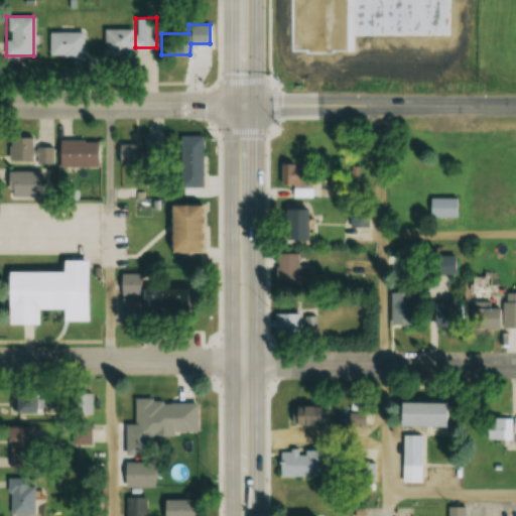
[(102,56),(132,56),(132,28),(102,28),(102,56)]
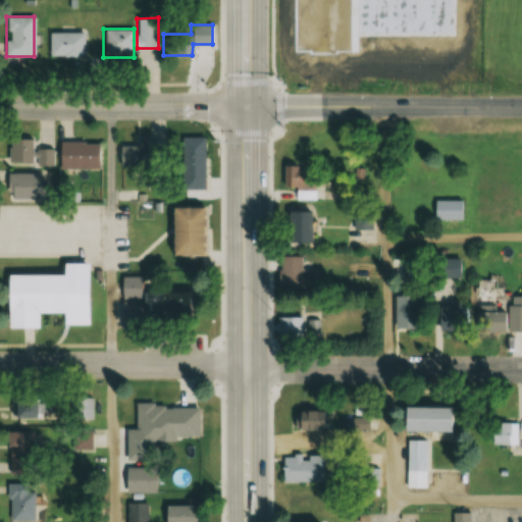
[(49,32),(49,57),(83,57),(83,32),(49,32)]
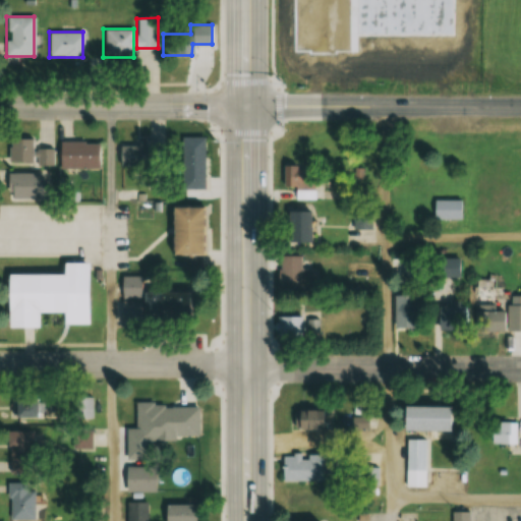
[(33,161),(33,137),(9,137),(8,161),(33,161)]
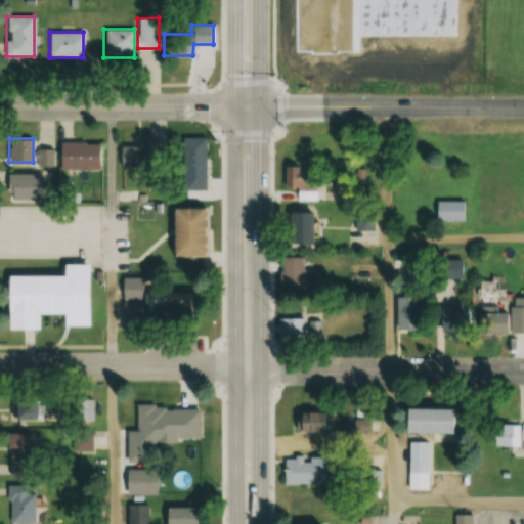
[(160,139),(138,139),(138,146),(120,146),(120,166),(160,166),(160,139)]
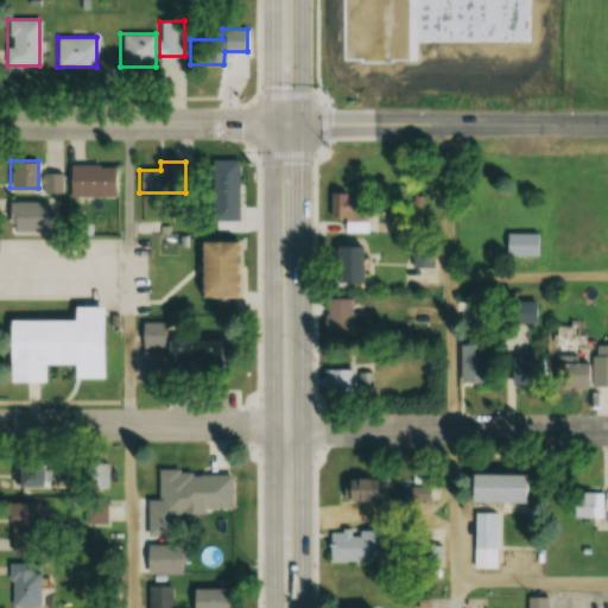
[(209,164),(209,222),(236,222),(236,164),(209,164)]
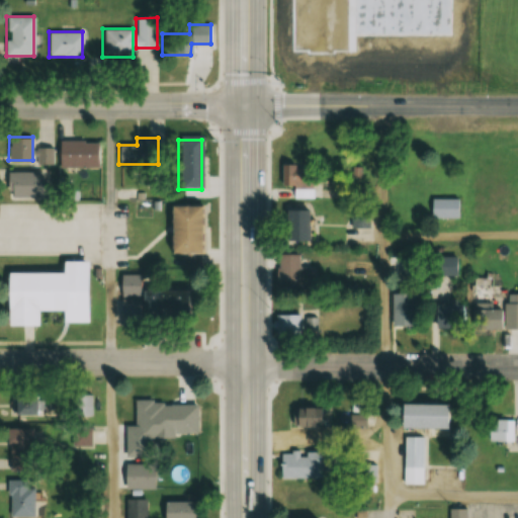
[(58,167),(97,167),(97,141),(58,141),(58,167)]
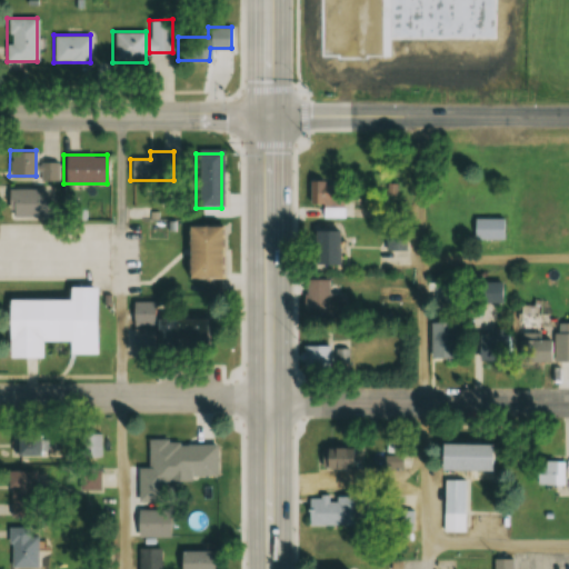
[(58,161),(38,161),(38,179),(58,179),(58,161)]
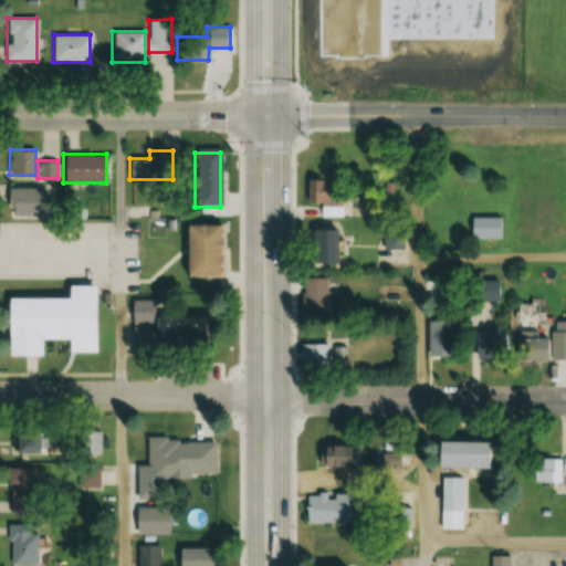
[(343,216),(343,179),(308,179),(308,205),(322,205),(322,216),(343,216)]
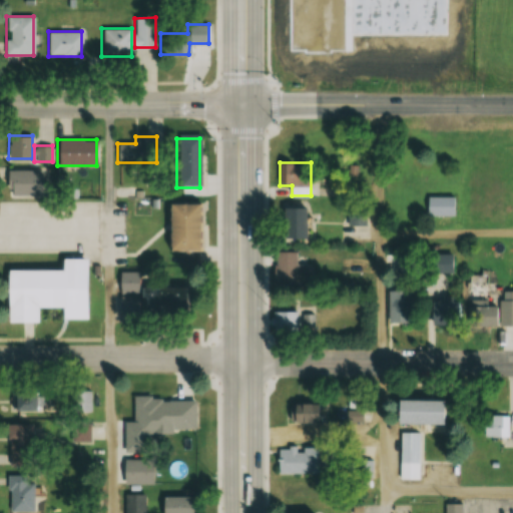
[(7,170),(7,194),(41,194),(41,170),(7,170)]
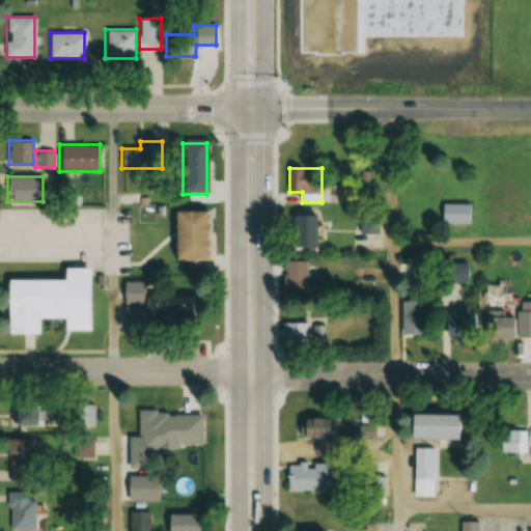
[(472,204),(442,204),(442,224),(472,224),(472,204)]
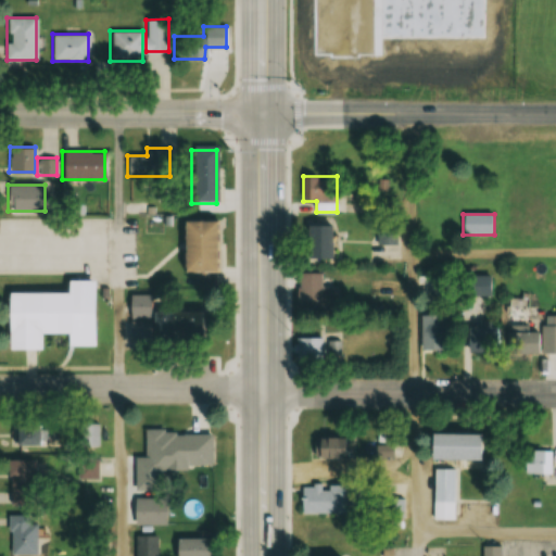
[(212,272),(212,219),(181,219),(181,272),(212,272)]
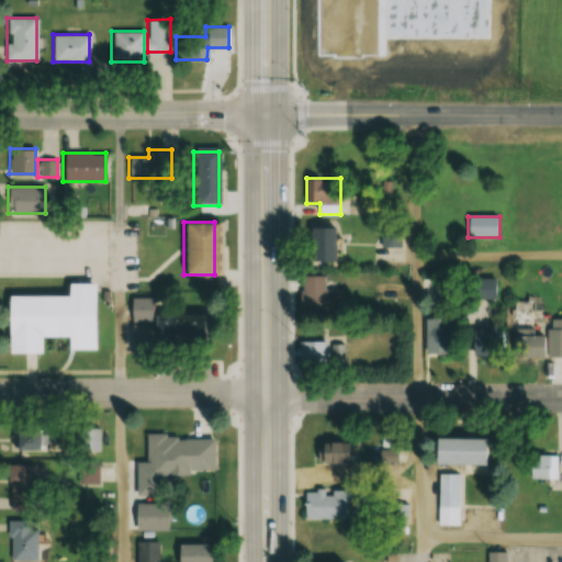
[(381,247),(403,247),(403,223),(381,223),(381,247)]
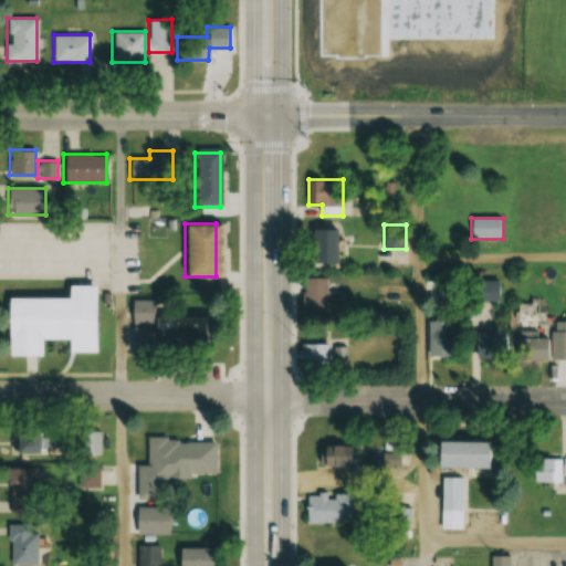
[(335,229),(312,229),(312,263),(335,263),(335,229)]
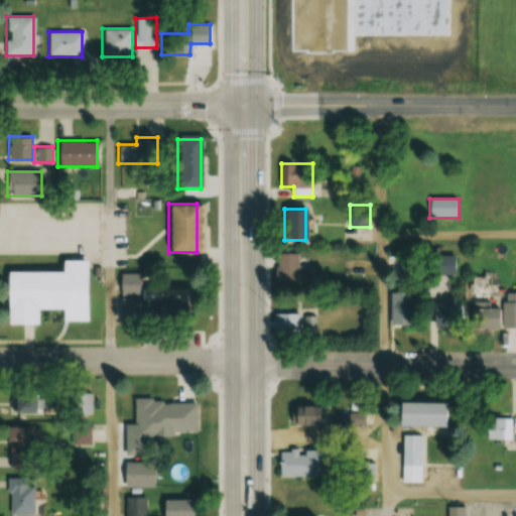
[(276,253),(276,292),(307,292),(307,266),(298,266),(298,253),(276,253)]
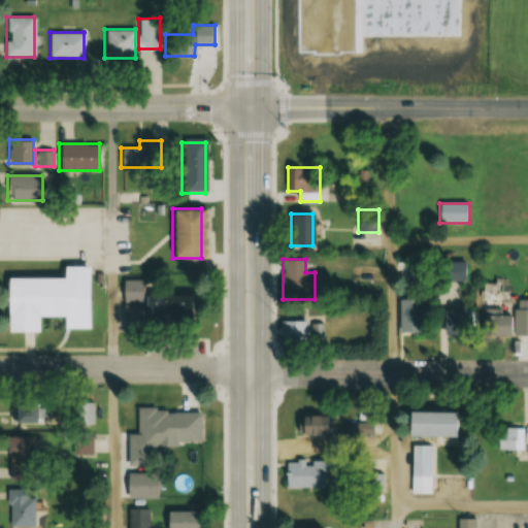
[(450,279),(465,279),(465,262),(450,262),(450,279)]
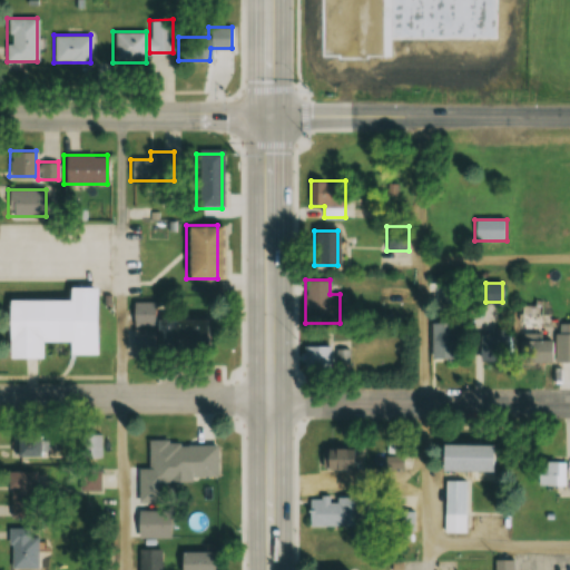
[(68,286),(96,286),(95,352),(70,352),(70,340),(39,340),(38,355),(9,355),(10,297),(67,298),(68,286)]
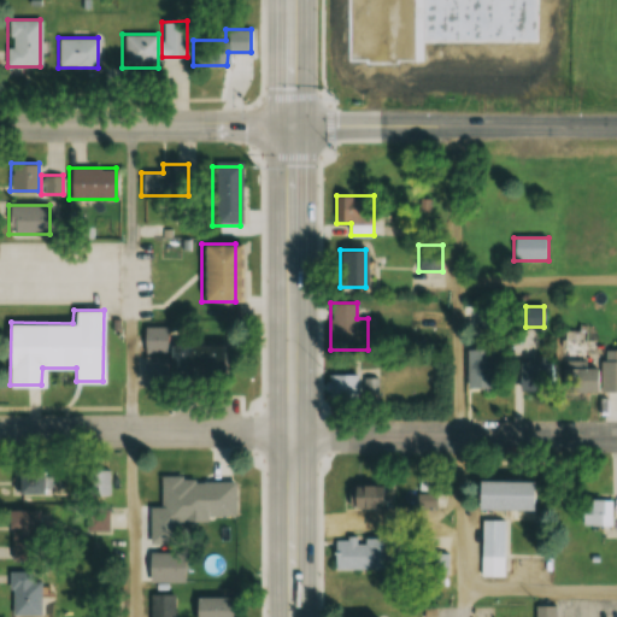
[(141,386),(221,388),(222,345),(170,344),(170,325),(144,325),(141,386)]
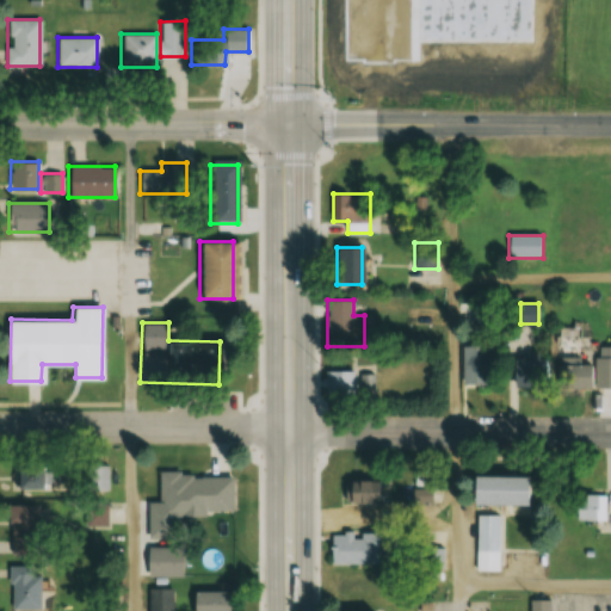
[(462,387),(487,387),(487,346),(462,346),(462,387)]
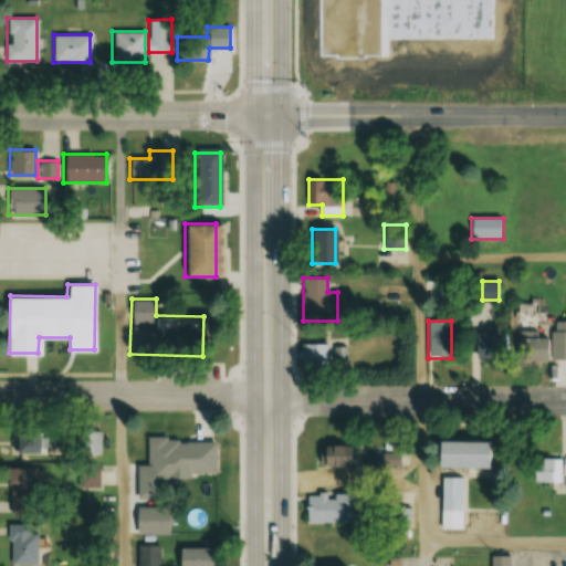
[(488,332),(473,332),(473,357),(507,357),(507,331),(488,331),(488,332)]
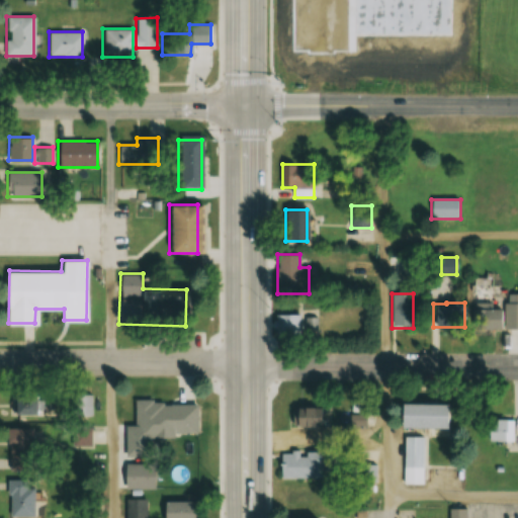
[(517,328),(517,303),(504,303),(504,328),(517,328)]
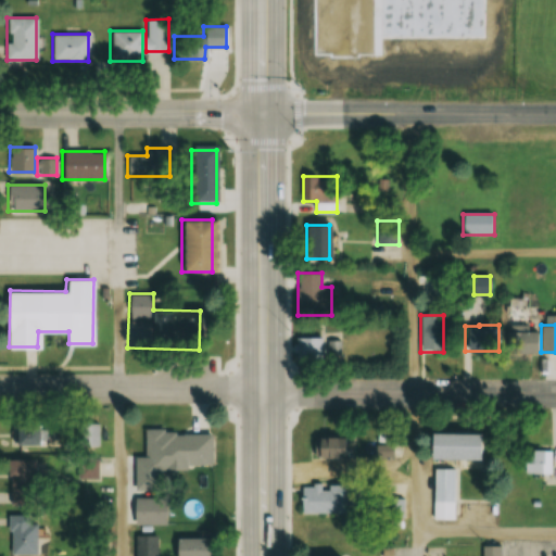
[(535,331),(509,331),(509,352),(535,352),(535,331)]
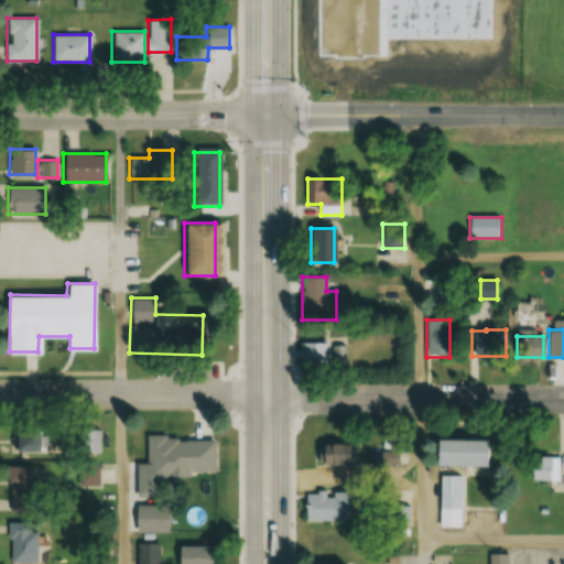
[(327,343),(300,343),(300,362),(327,362),(327,343)]
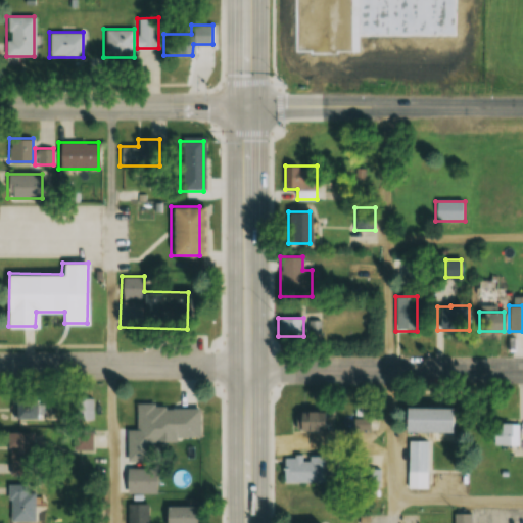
[(10,393),(10,418),(36,418),(36,393),(10,393)]
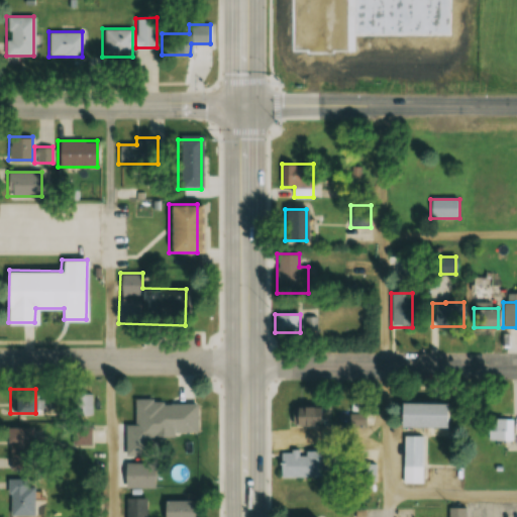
[(133,402),(134,430),(197,429),(197,401),(133,402)]
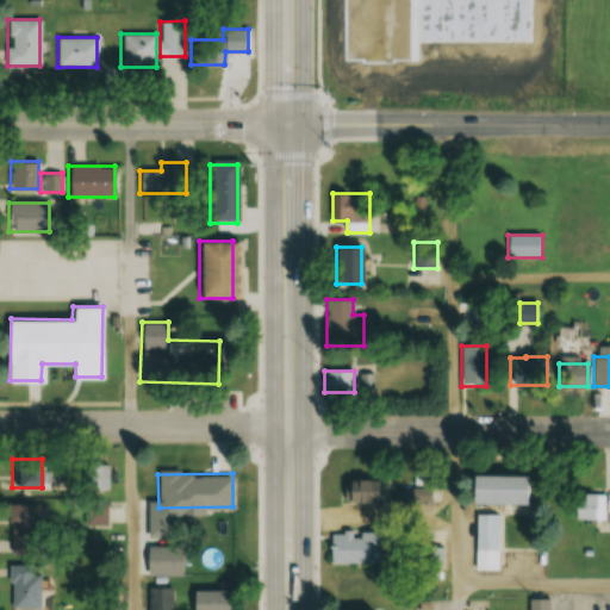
[(467,475),(467,503),(522,503),(522,475),(467,475)]
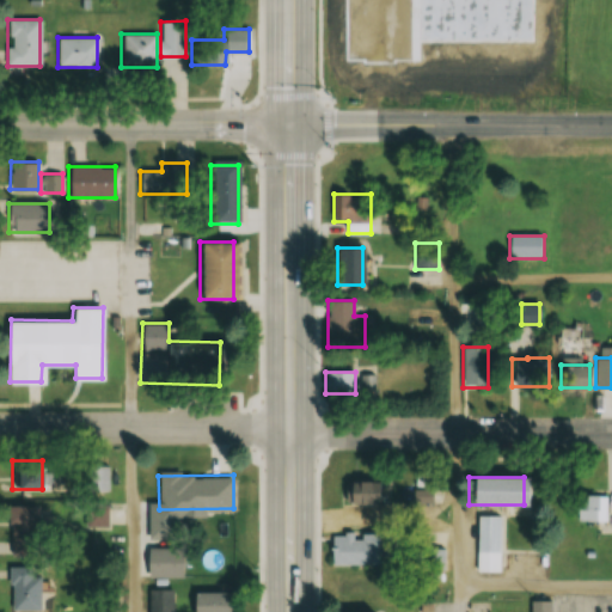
[(344,503),(380,503),(380,482),(344,482),(344,503)]
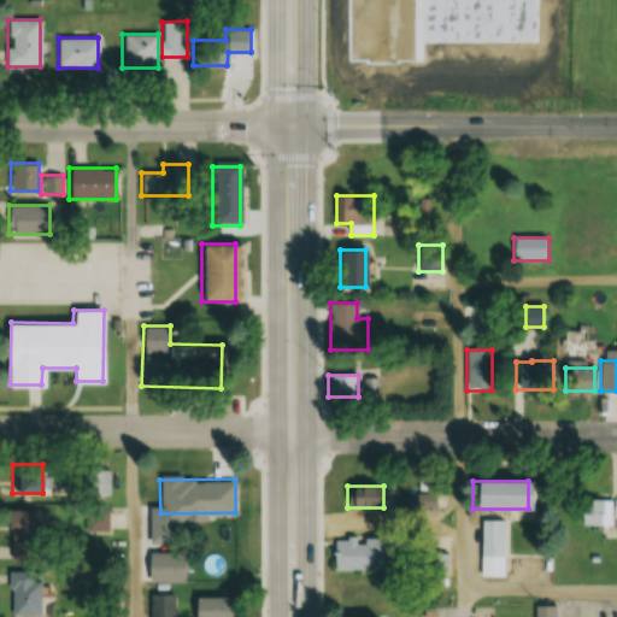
[(581,524),(611,524),(611,499),(581,499),(581,524)]
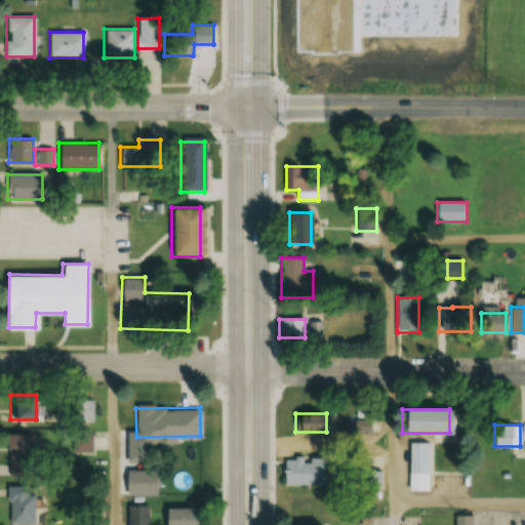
[(6,476),(33,476),(33,434),(6,434),(6,476)]
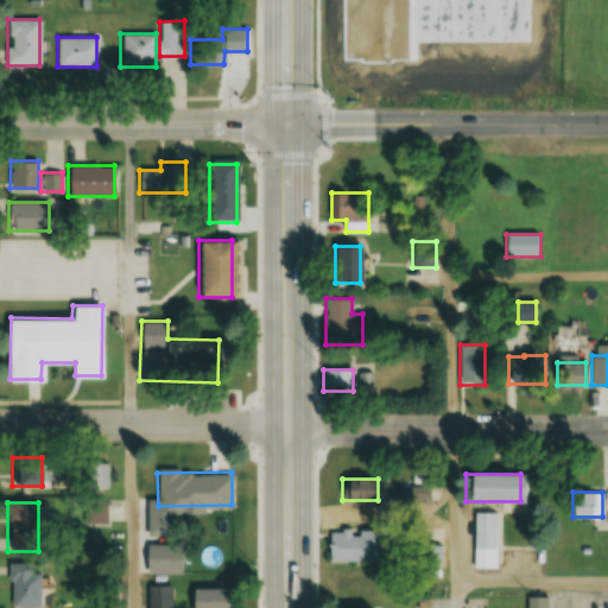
[(498,512),(474,512),(474,568),(498,568),(498,512)]
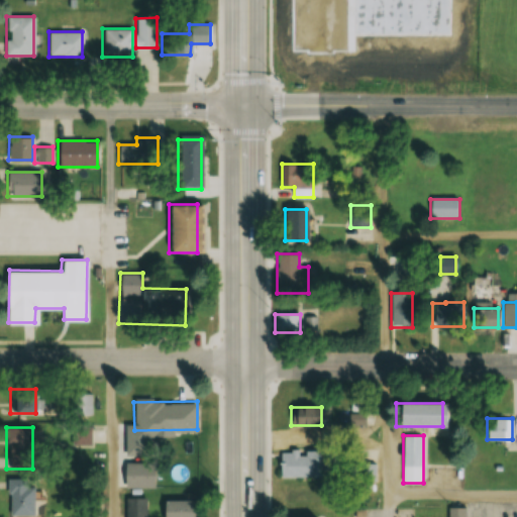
[(280,478),(320,478),(320,450),(300,450),(280,450),(280,478)]
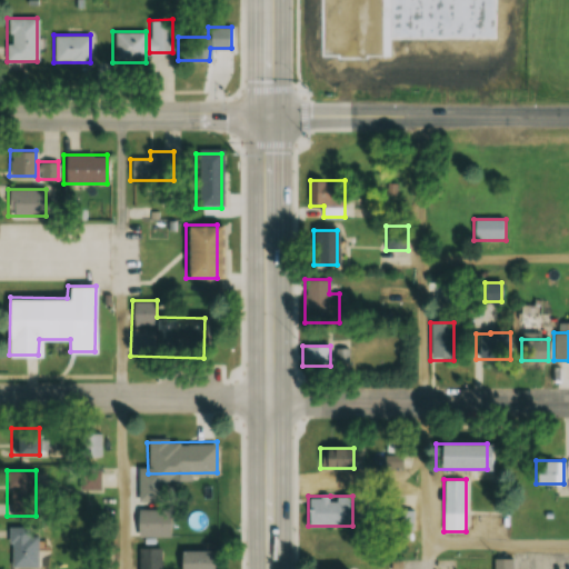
[(167,537),(167,510),(135,510),(135,537),(167,537)]
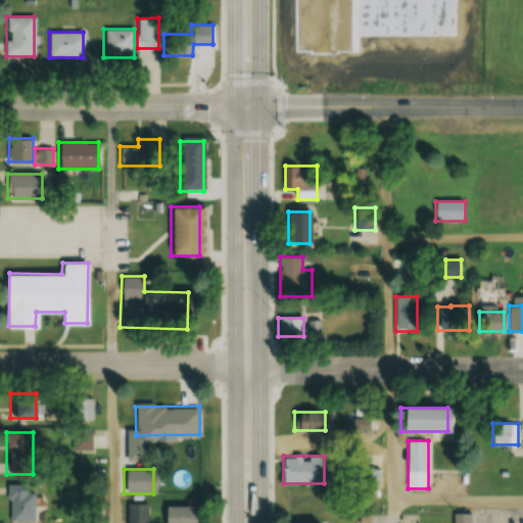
[(381,487),(381,469),(364,469),(364,487),(381,487)]
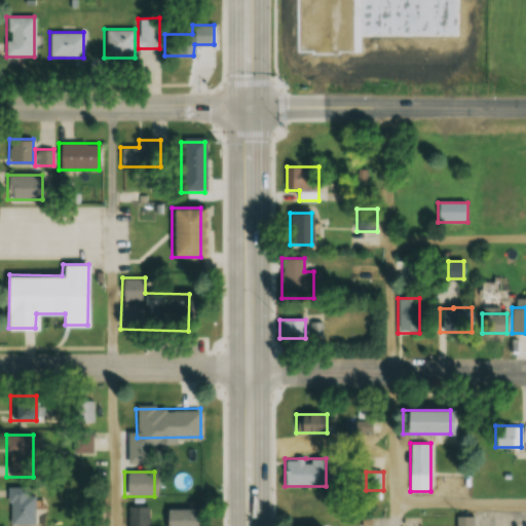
[(33,525),(33,487),(6,487),(6,525),(33,525)]
